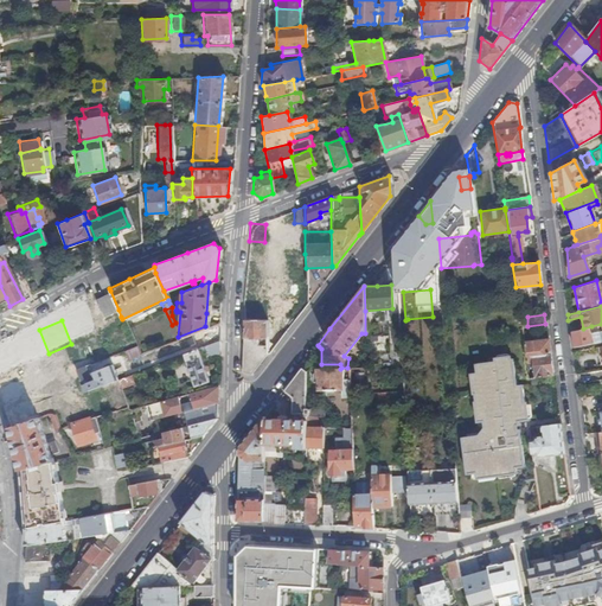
[(266,321),(239,324),(238,349),(238,372),(244,375),(250,375),(266,355),(266,346),(256,345),(256,342),(251,342),(251,338),(266,338),(266,324),(266,321)]
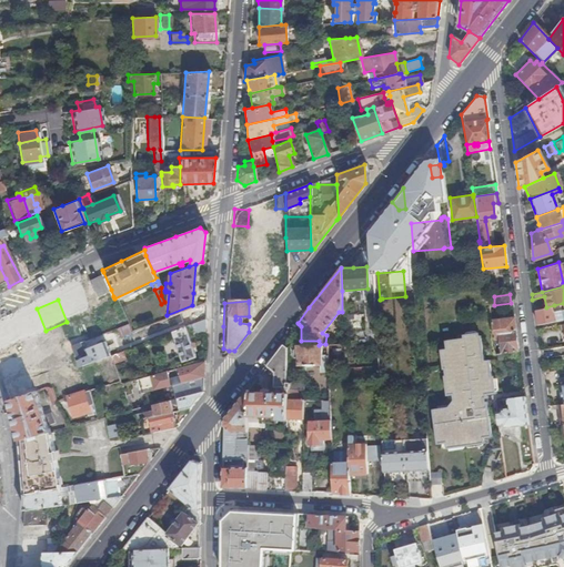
[(546,307),(533,310),(535,324),(563,319),(561,311),(551,313),(551,310),(554,309),(554,305),(546,307)]
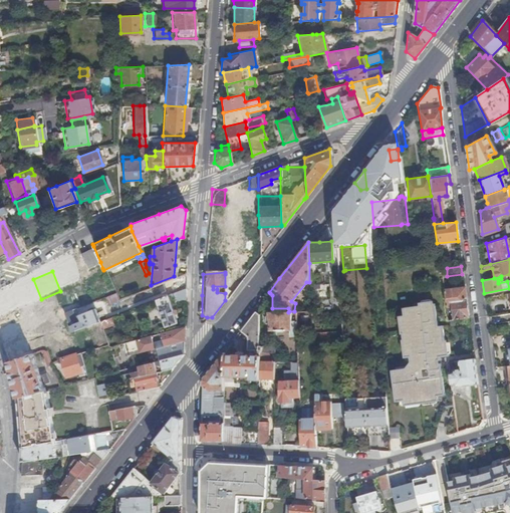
[(0,318),(37,303),(29,284),(0,296),(0,318)]
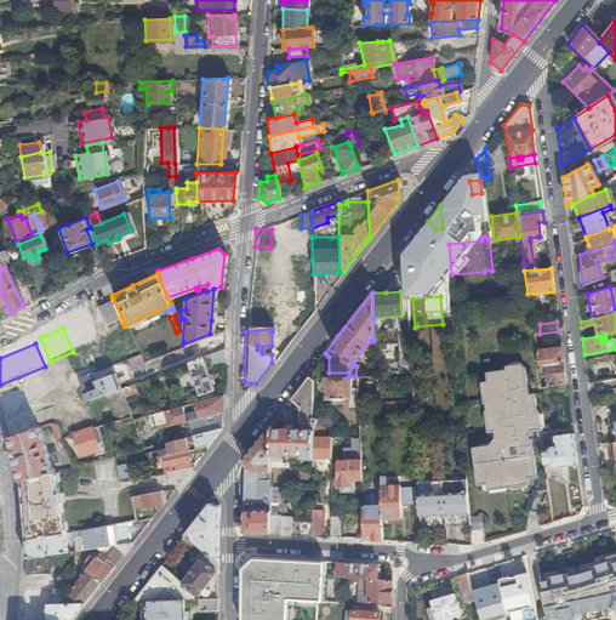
[(200,356),(203,367),(210,364),(221,364),(221,347),(200,356)]
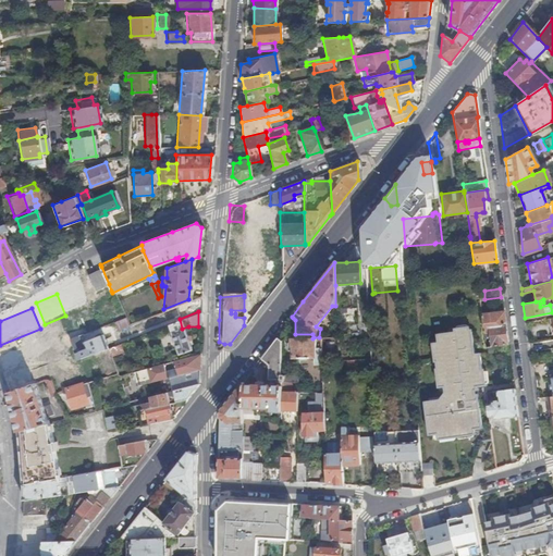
[(503,311),(480,314),(482,332),(488,332),(489,338),(490,346),(506,344),(503,311)]
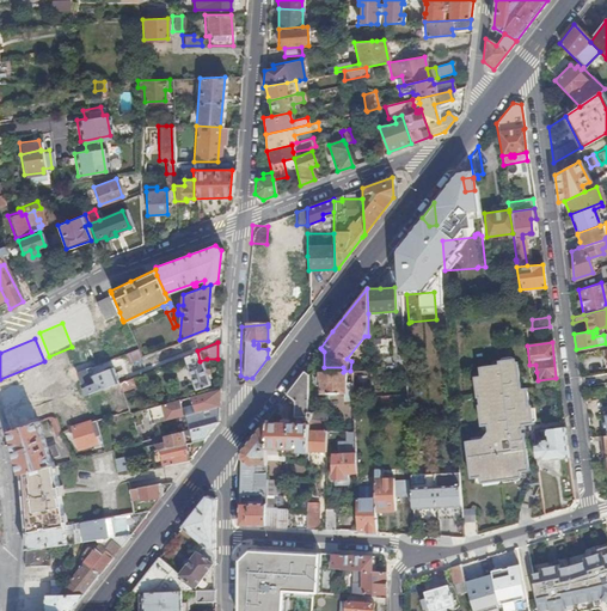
[(127,362),(140,356),(136,347),(123,353),(127,362)]
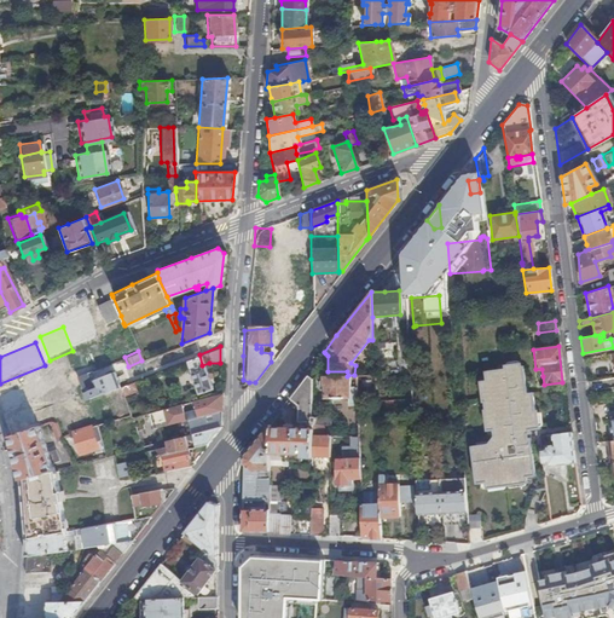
[(202,365),(200,354),(179,363),(180,367),(184,367),(186,365),(196,393),(212,388),(207,376),(202,365)]
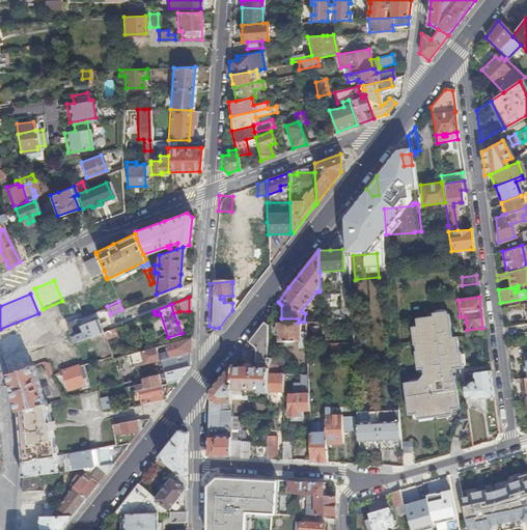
[(417,380),(415,381),(419,412),(421,412),(421,414),(437,412),(433,378),(451,374),(450,370),(452,370),(452,367),(458,366),(456,358),(458,358),(458,352),(455,337),(450,337),(447,314),(446,314),(432,315),(415,318),(416,326),(417,332),(415,333),(416,342),(414,343),(415,351),(417,351),(419,361),(421,361),(422,367),(422,373),(417,380)]
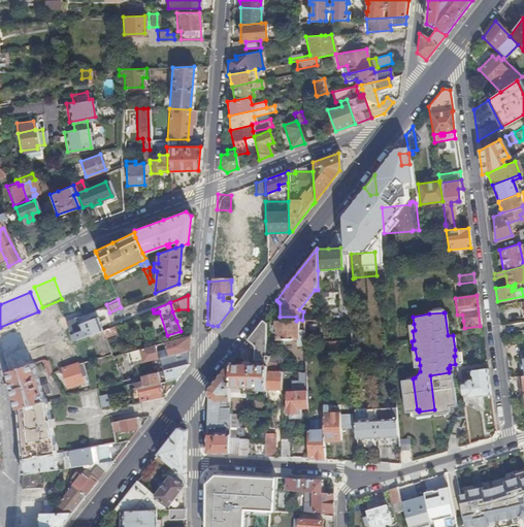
[(63,321),(66,327),(71,340),(99,330),(95,317),(76,323),(79,330),(74,332),(72,328),(75,327),(72,318),(63,321)]
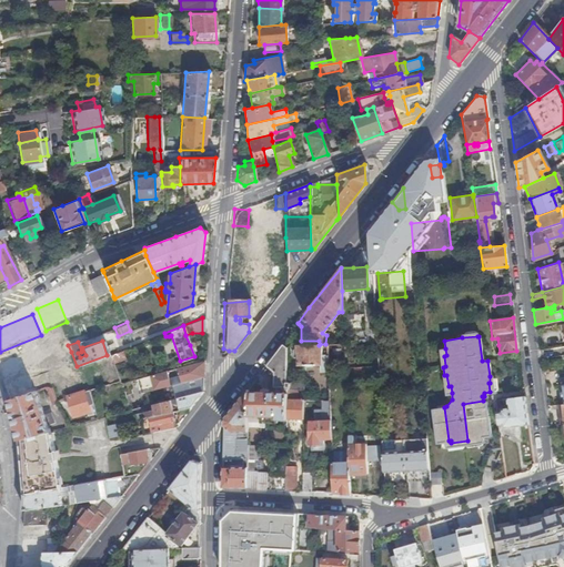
[(284,345),(279,341),(270,353),(262,363),(270,370),(270,386),(272,390),(283,391),(284,382),(284,345)]
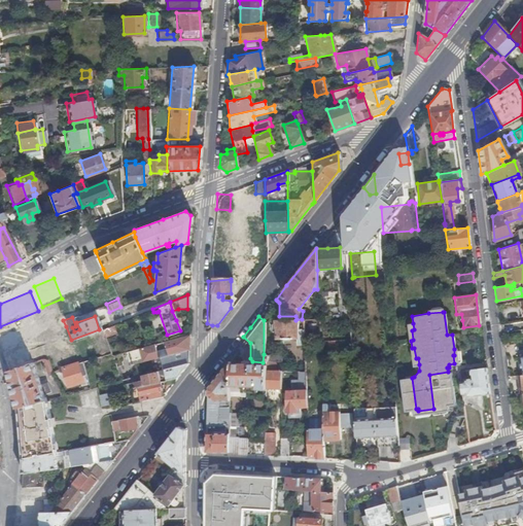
[(295,320),(277,320),(274,320),(274,339),(294,338),(295,345),(302,345),(302,329),(297,330),(297,319),(295,320)]
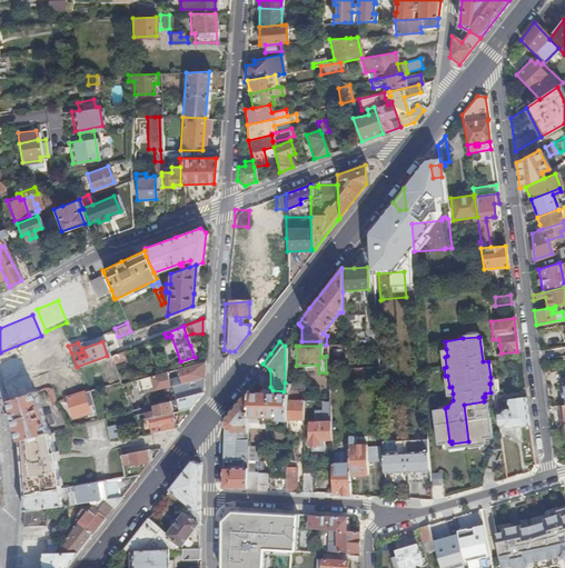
[(338,357),(338,347),(328,348),(329,358),(338,357)]
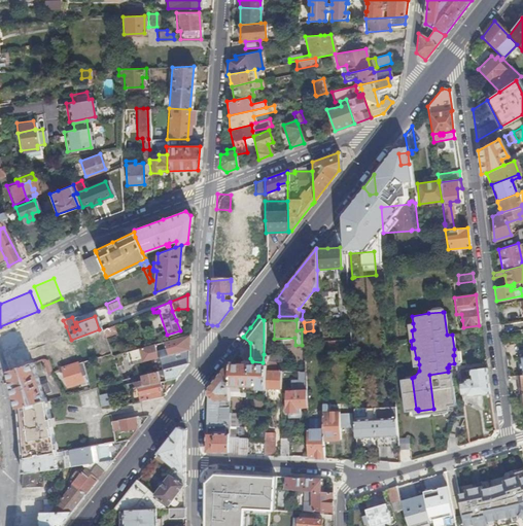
[(112,324),(99,329),(102,337),(115,330),(112,324)]
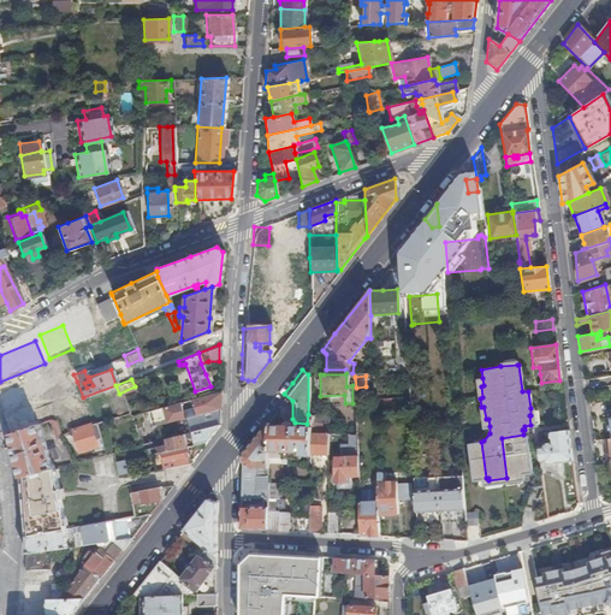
[(218,400),(218,391),(136,413),(140,425),(147,423),(148,427),(154,425),(183,418),(191,415),(191,413),(195,413),(195,414),(218,408),(218,400)]
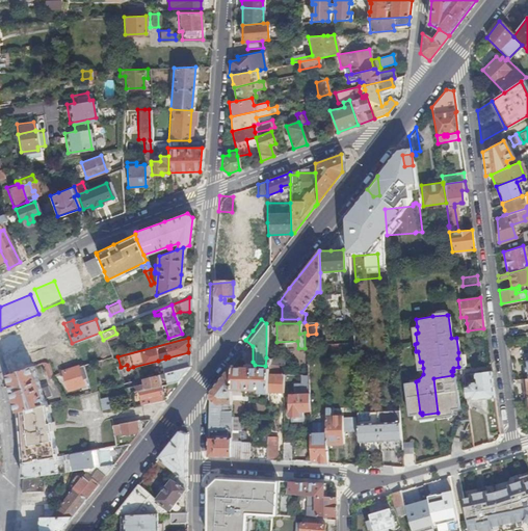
[(188,360),(188,352),(168,357),(168,356),(165,356),(165,359),(158,361),(161,373),(188,367),(188,366),(188,360)]
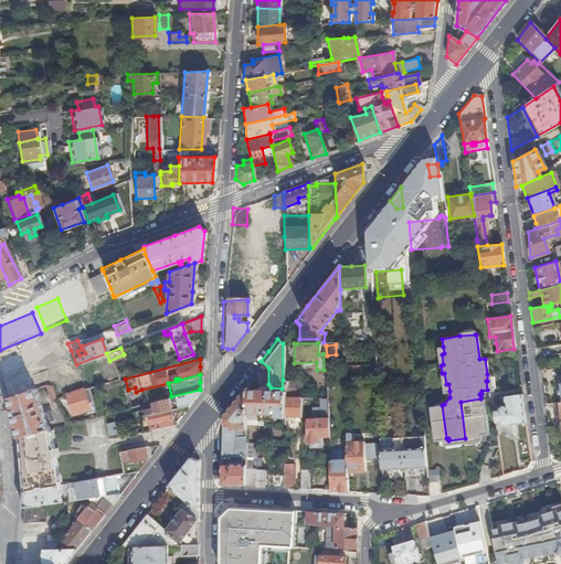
[(85,387),(105,382),(104,376),(83,382),(84,389),(85,387)]
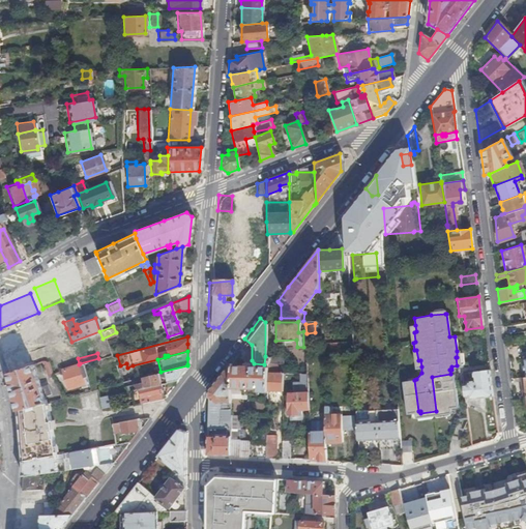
[(41,360),(39,361),(46,378),(51,376),(50,373),(46,361),(41,360)]
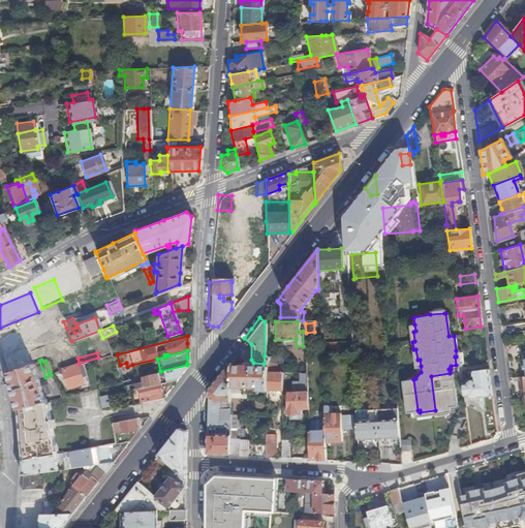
[(204,392),(208,396),(215,402),(218,402),(228,403),(225,360),(221,366),(218,370),(214,373),(204,385),(204,392)]
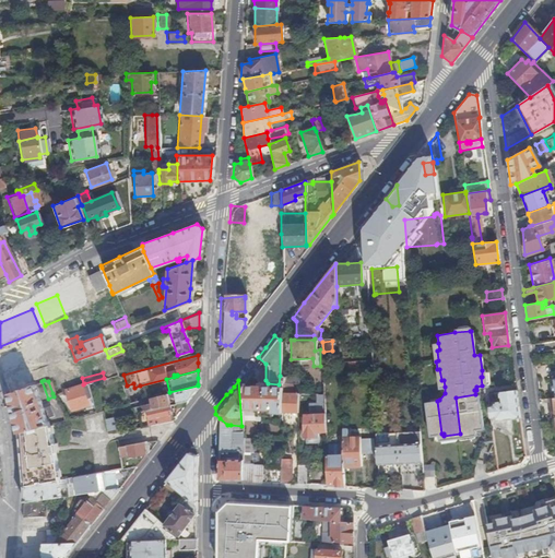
[(266,380),(238,380),(241,426),(241,431),(241,438),(255,438),(255,415),(271,416),(271,413),(280,413),(280,412),(281,393),(281,388),(280,388),(280,384),(268,383),(266,380)]
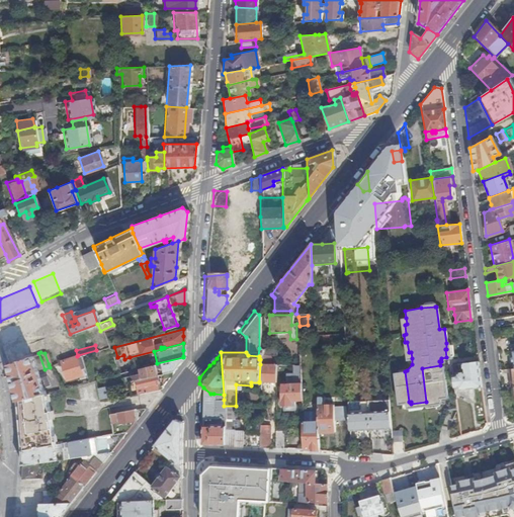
[(29,356),(5,364),(10,383),(14,401),(16,401),(21,400),(44,394),(41,386),(48,384),(46,380),(44,381),(43,378),(38,380),(29,356)]
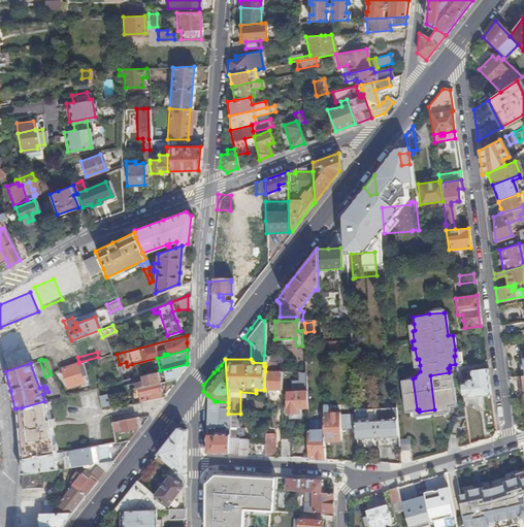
[(265,363),(264,363),(264,366),(265,366),(265,371),(273,371),(273,363),(265,363)]
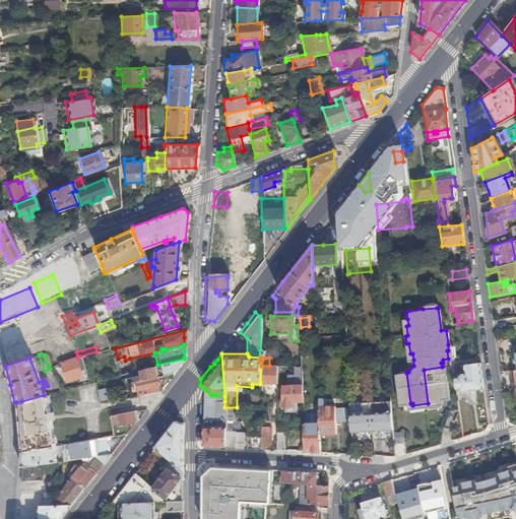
[(73,359),(61,363),(66,380),(78,376),(75,366),(73,359)]
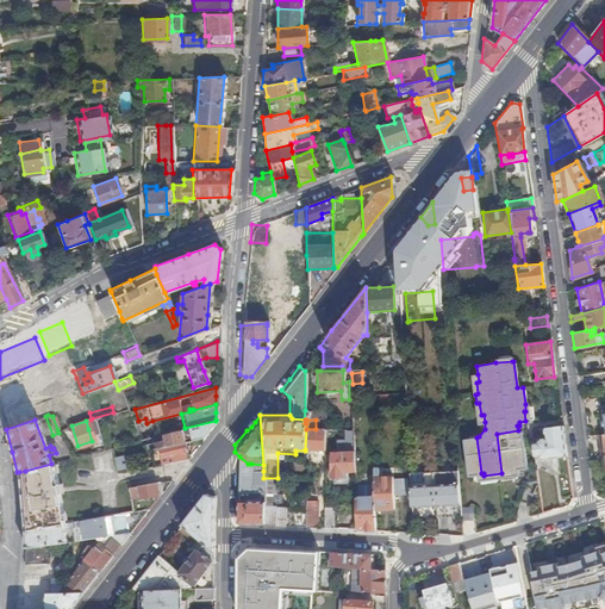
[(206,433),(216,421),(185,428),(161,434),(162,440),(141,445),(142,451),(149,449),(181,442),(180,435),(185,434),(189,436),(191,440),(201,439),(206,433)]
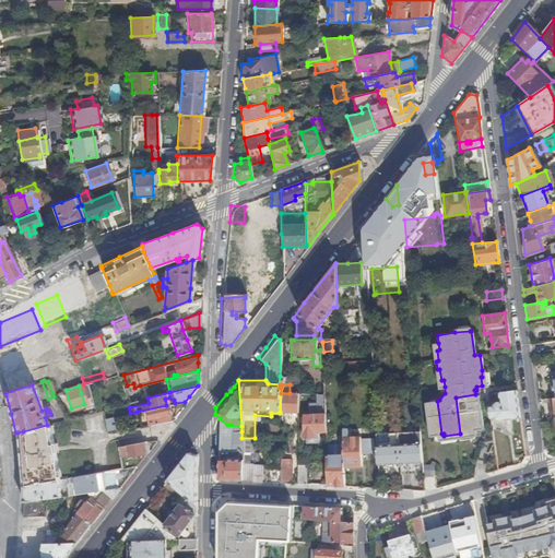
[(494,420),(518,417),(514,390),(497,392),(498,401),(491,402),(492,404),(486,404),(488,417),(493,417),(494,420)]
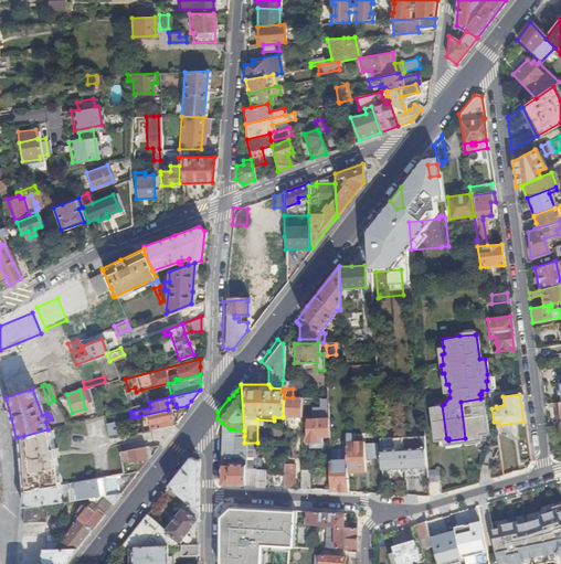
[(300,398),(299,397),(293,397),(284,397),(283,416),(299,417),(300,398)]
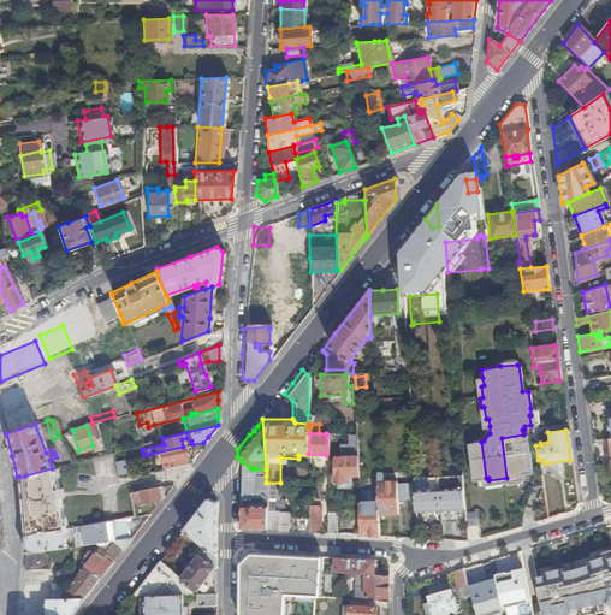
[(356,477),(354,435),(346,435),(346,445),(337,444),(337,456),(332,456),(332,483),(344,483),(344,478),(356,477)]
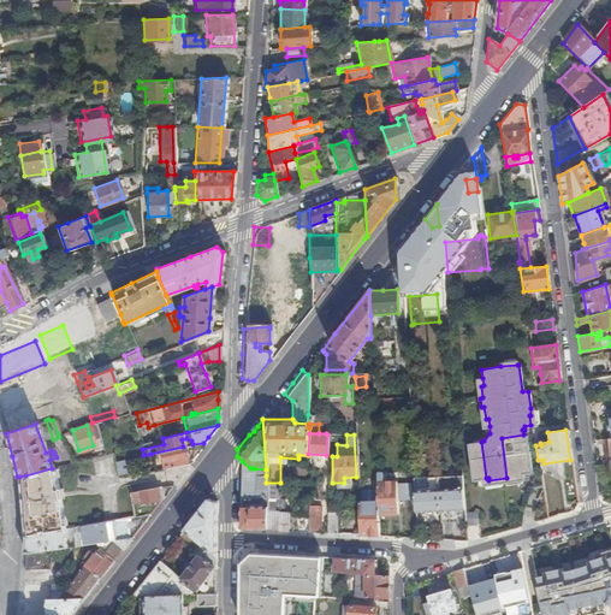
[(514,474),(521,473),(531,472),(526,436),(523,436),(523,435),(502,438),(506,478),(514,477),(514,474)]
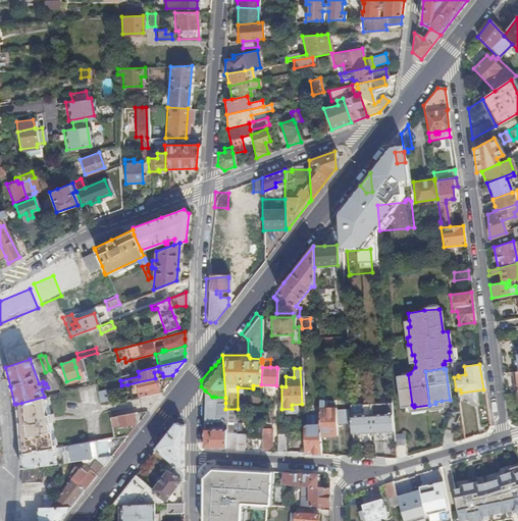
[(412,405),(408,374),(396,375),(400,407),(408,406),(412,405)]
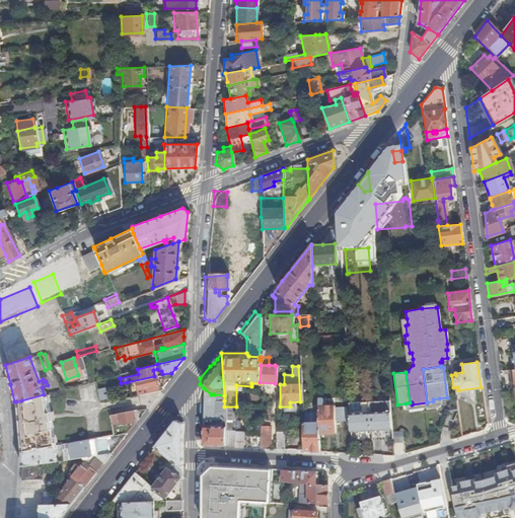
[(156,381),(155,376),(154,376),(127,382),(129,395),(155,390),(154,385),(157,384),(156,381)]
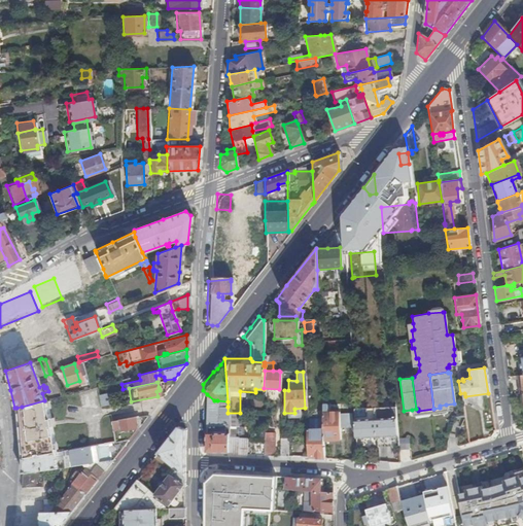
[(105,392),(96,394),(98,405),(107,404),(105,392)]
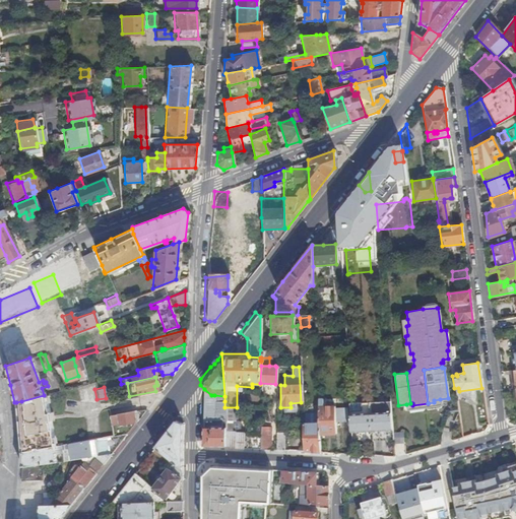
[(202,419),(216,420),(223,420),(224,407),(224,401),(215,401),(214,395),(211,395),(204,389),(203,400),(202,419)]
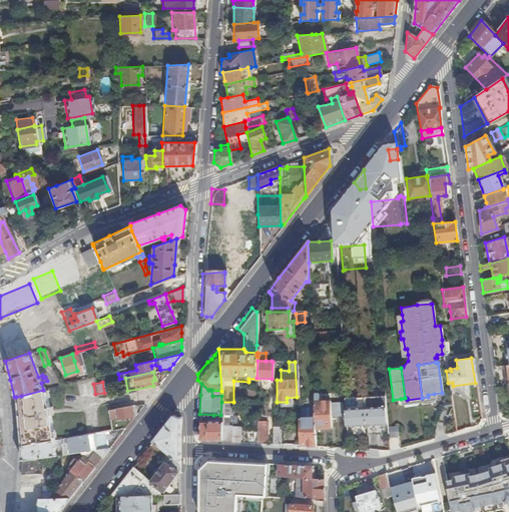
[(47,388),(43,390),(21,396),(21,407),(22,421),(23,434),(24,445),(51,440),(56,439),(51,415),(53,415),(52,405),(49,406),(47,388)]
